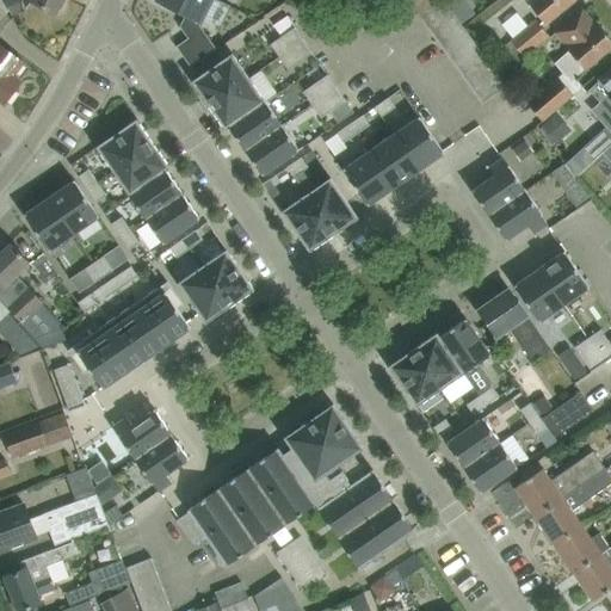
[(22,0),(7,0),(14,14),(26,8),(22,0)]
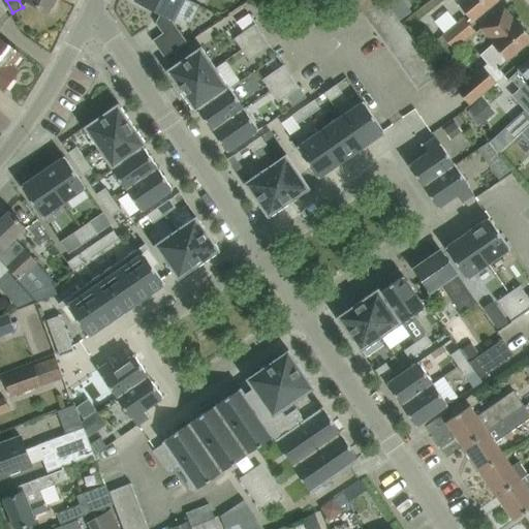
[(27,0),(27,1),(50,12),(55,0),(27,0)]
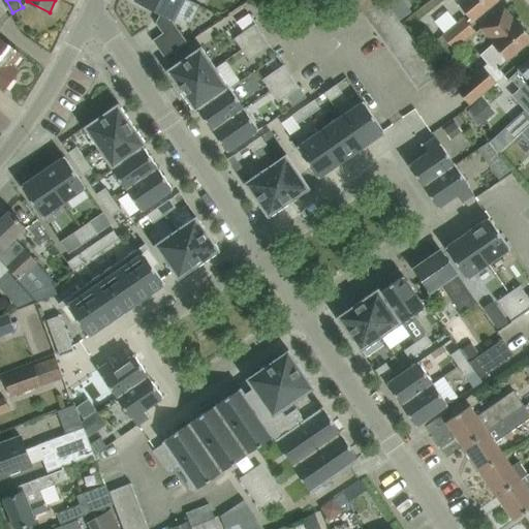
[(156,23),(162,33),(153,40),(165,59),(166,58),(165,57),(187,42),(173,22),(183,0),(135,0),(161,12),(156,23)]
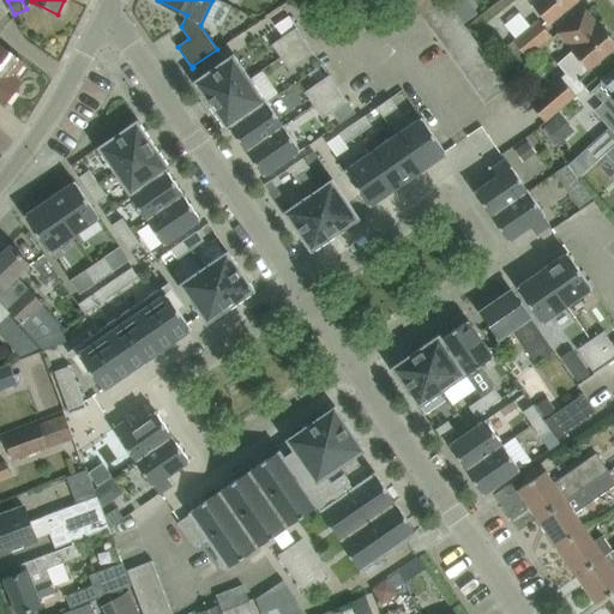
[(420,14),(439,0),(411,0),(410,1),(420,14)]
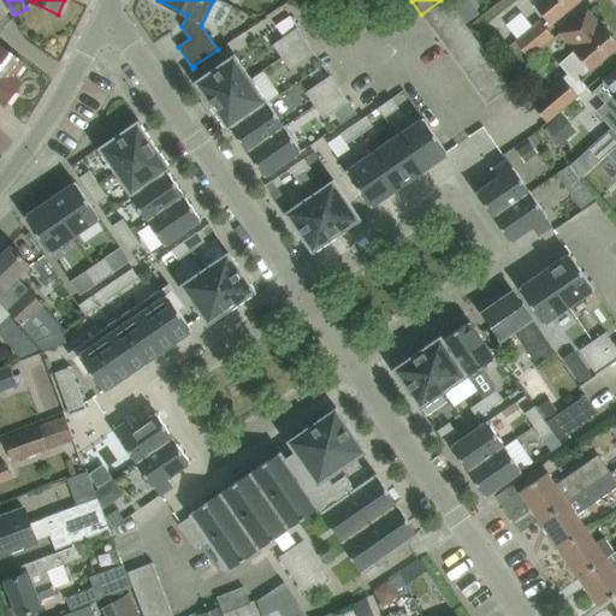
[(455,10),(446,0),(440,0),(421,15),(431,28),(455,10)]
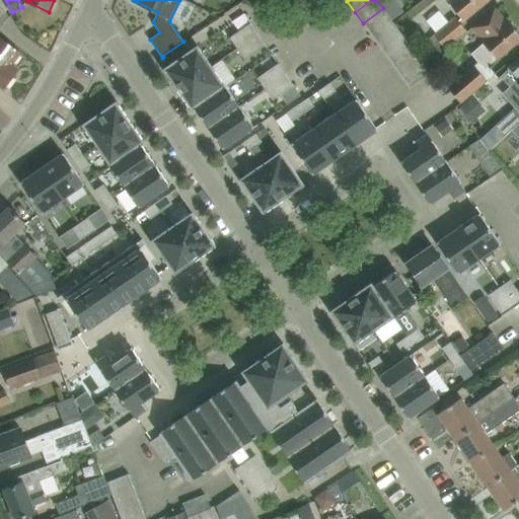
[(447,0),(464,20),(488,0),(447,0)]
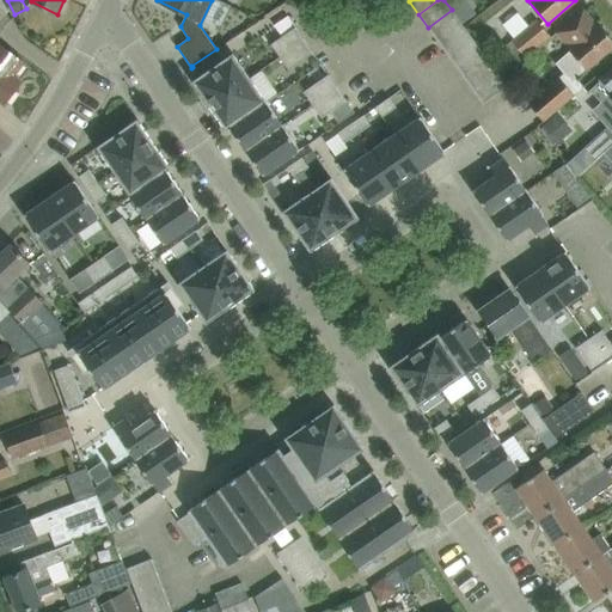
[(461,23),(452,10),(428,28),(436,40),(461,23)]
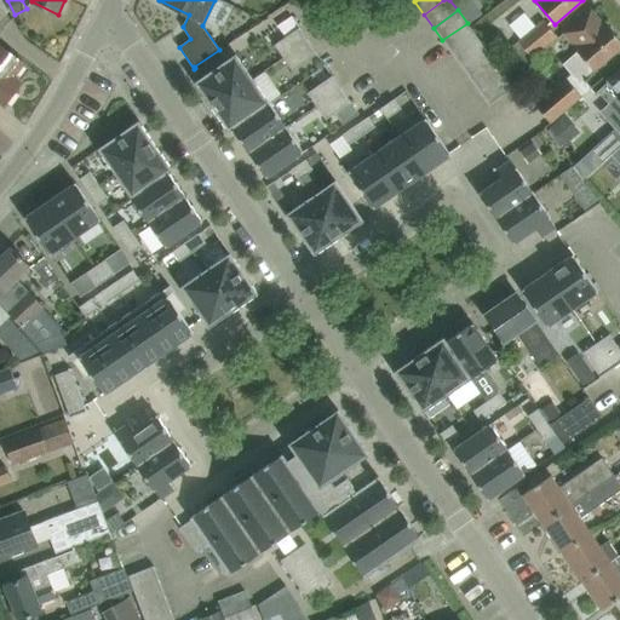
[(595,69),(604,61),(619,47),(619,40),(607,26),(606,27),(591,10),(563,34),(578,50),(562,63),(572,74),(535,105),(551,124),(592,87),(584,78),(595,69)]
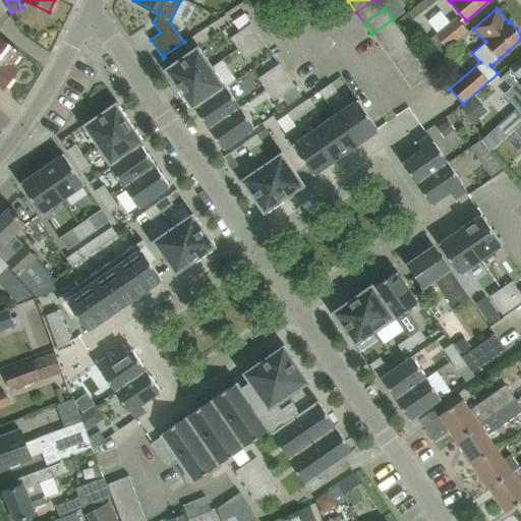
[(436,35),(448,49),(468,32),(456,16),(435,34),(436,35)]
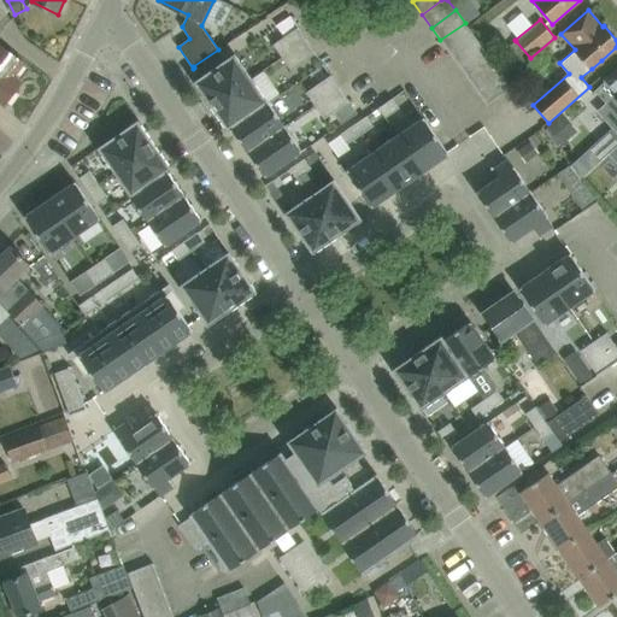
[(474,35),(465,23),(440,40),(450,53),(474,35)]
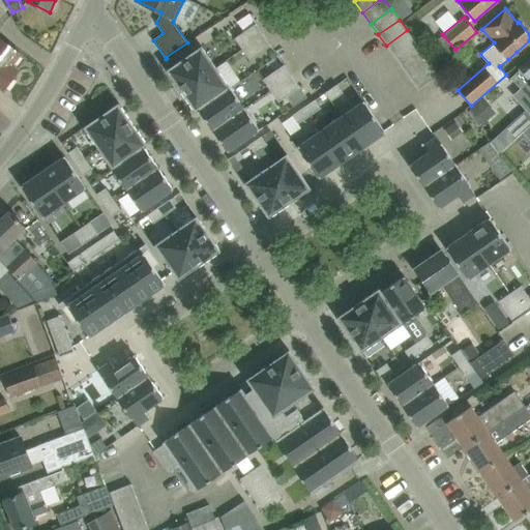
[(234,38),(242,50),(264,35),(256,24),(234,38)]
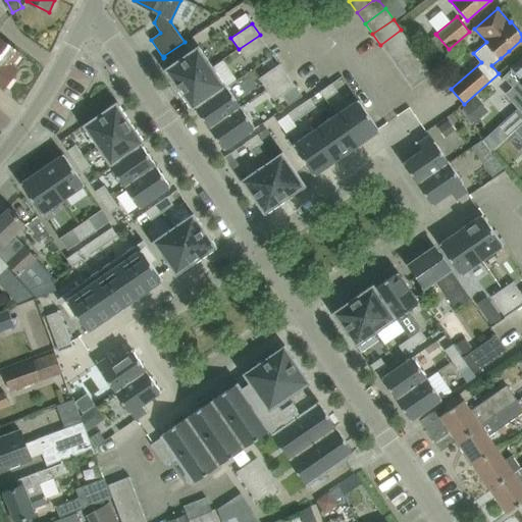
[(268,46),(260,35),(239,49),(247,60),(268,46)]
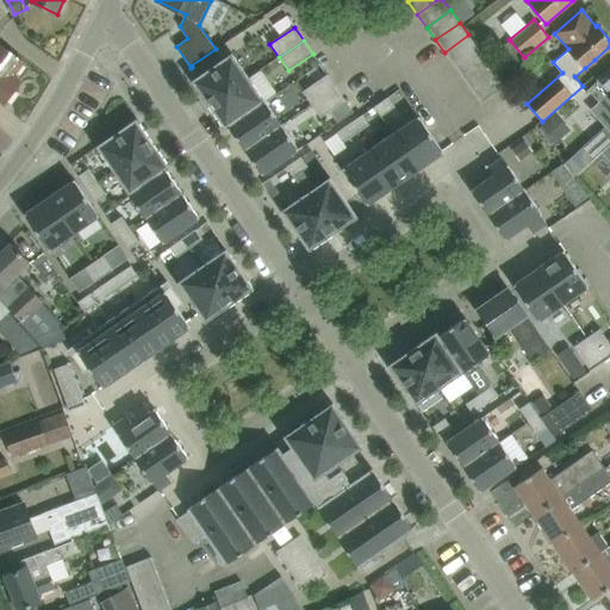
[(510,41),(503,47),(516,63),(524,57),(510,41)]
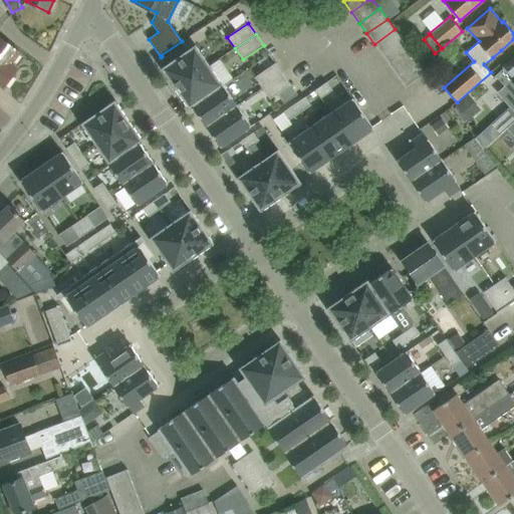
[(0,85),(3,87),(14,73),(8,68),(20,52),(0,37),(0,85)]
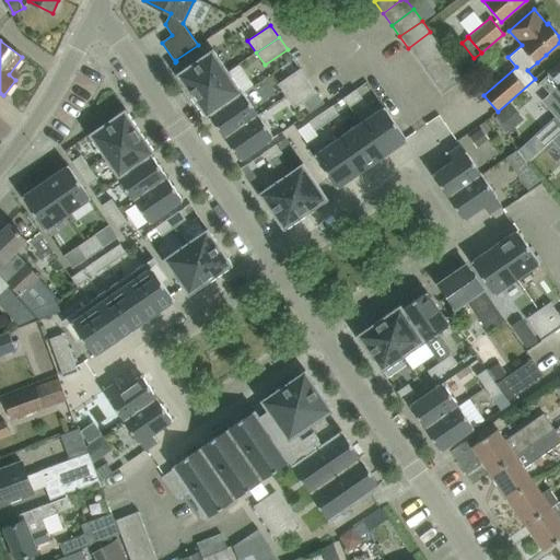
[(447,56),(439,44),(417,60),(424,72),(447,56)]
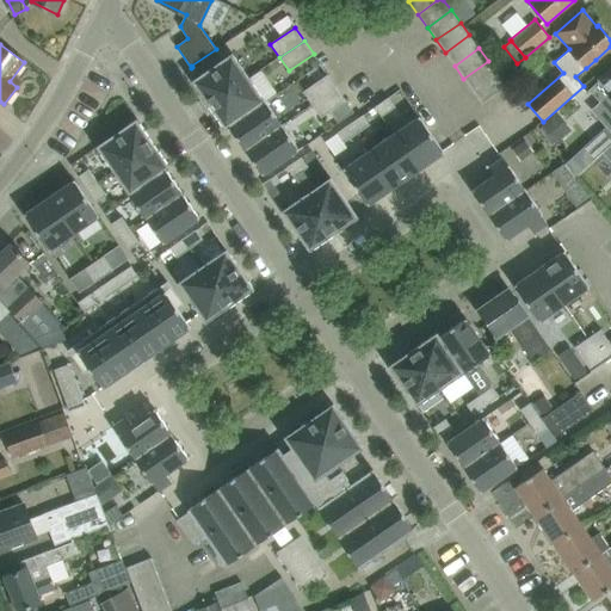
[(192,81),(209,106),(248,79),(232,54),(192,81)]
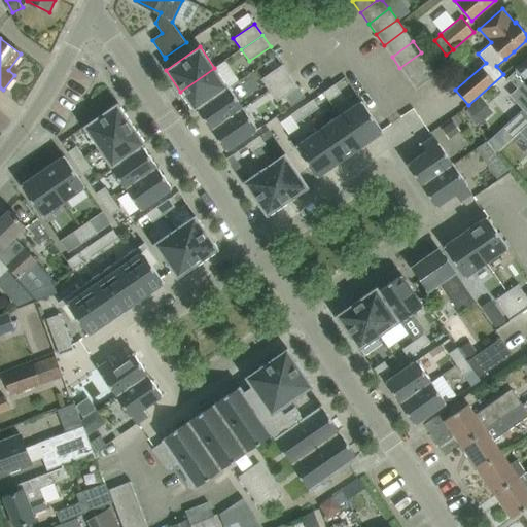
[(408,78),(429,63),(421,53),(399,68),(408,78)]
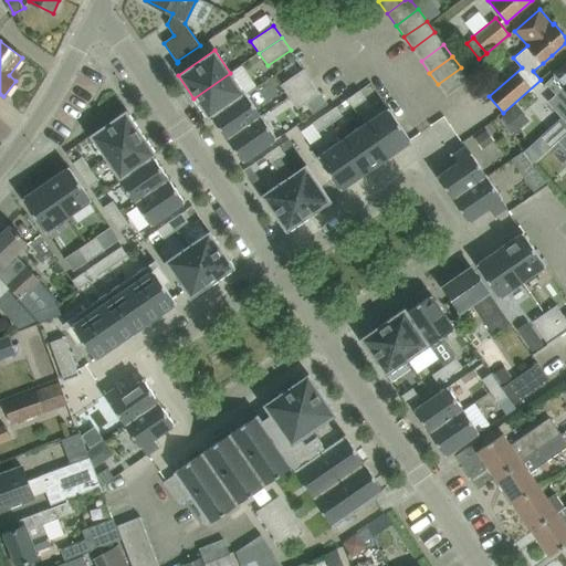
[(549,102),(565,121),(565,64),(555,74),(556,74),(543,85),(544,86),(546,84),(556,95),(549,102)]
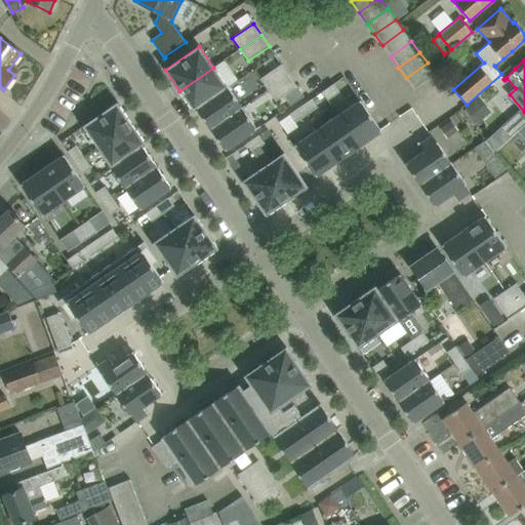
[(445,76),(435,62),(430,66),(435,74),(440,80),(445,76)]
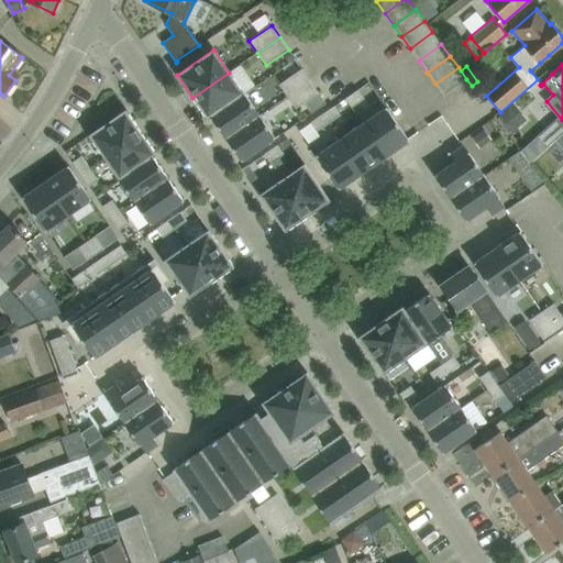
[(444,96),(466,79),(461,70),(459,67),(435,84),(444,96)]
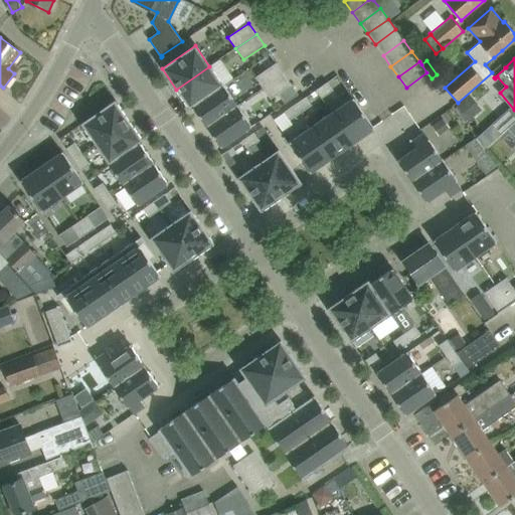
[(264,88),(284,73),(277,62),(255,76),(264,88)]
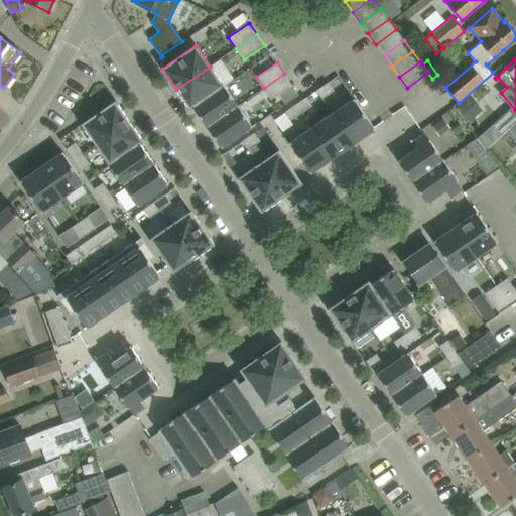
[(190,110),(195,108),(224,87),(210,67),(176,90),(190,110)]
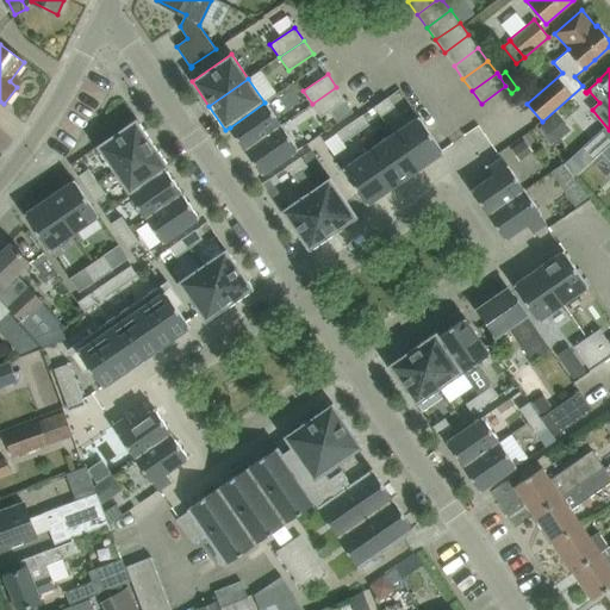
[(337,123),(353,112),(336,87),(312,104),(321,117),(329,112),(337,123)]
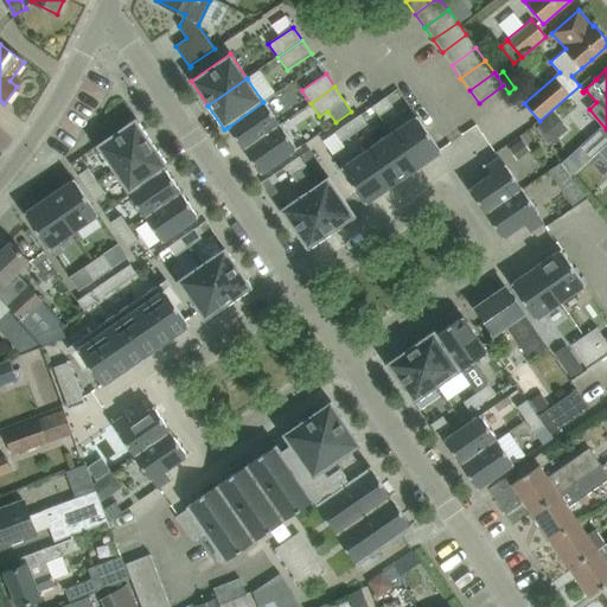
[(394,106),(387,96),(372,106),(379,116),(394,106)]
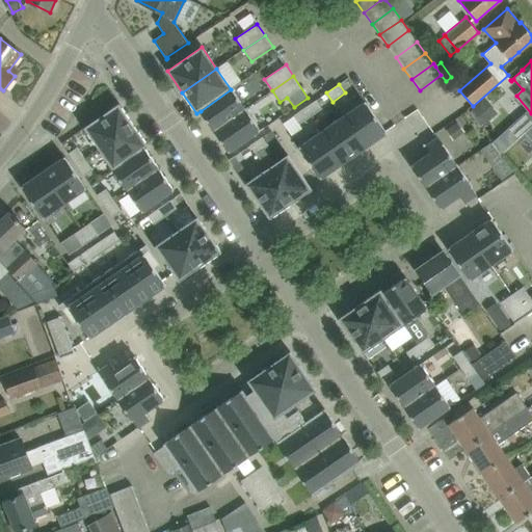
[(201,111),(214,132),(245,110),(231,89),(201,111)]
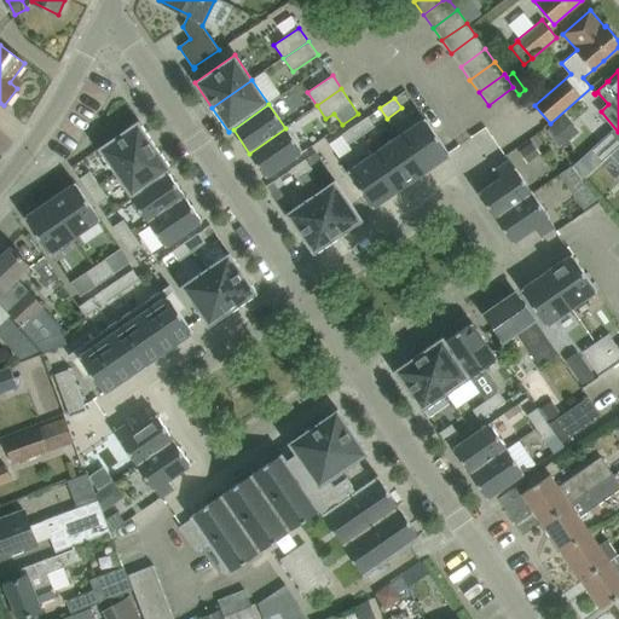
[(449,152),(437,136),(423,115),(422,115),(397,133),(424,173),(450,155),(449,152)]
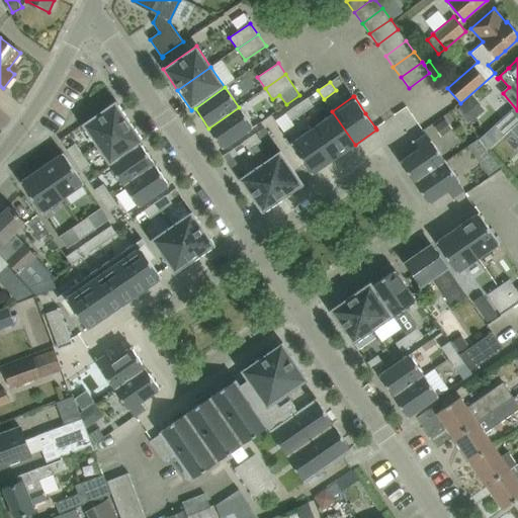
[(304,100),(296,105),(303,113),(314,105),(308,97),(304,100)]
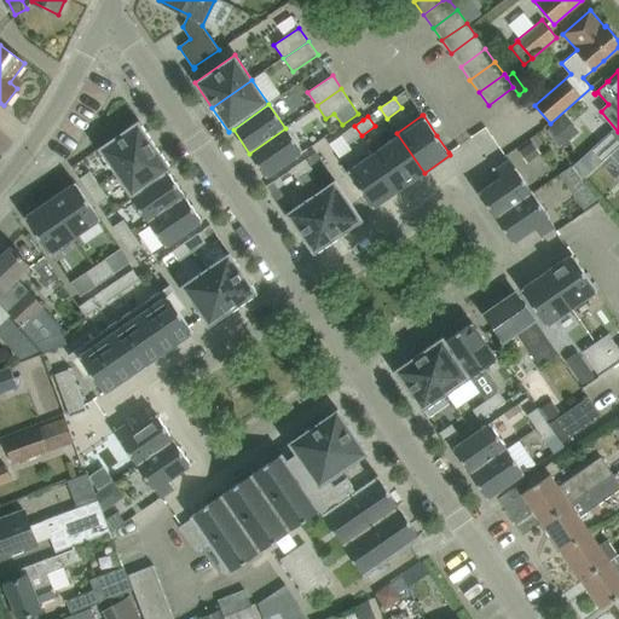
[(139,121),(98,149),(115,173),(156,145),(139,121)]
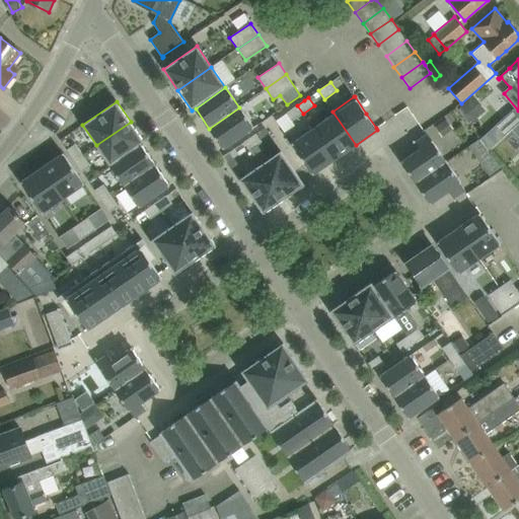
[(303,114),(297,105),(287,113),(293,122),(303,114)]
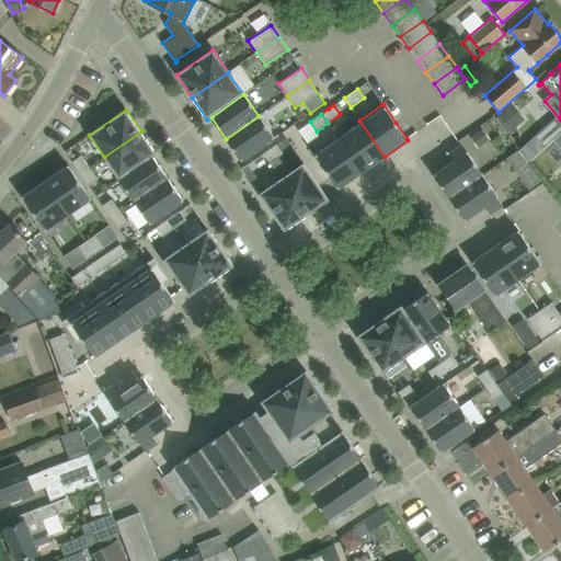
[(274,139),(259,116),(226,139),(241,161),(274,139)]
